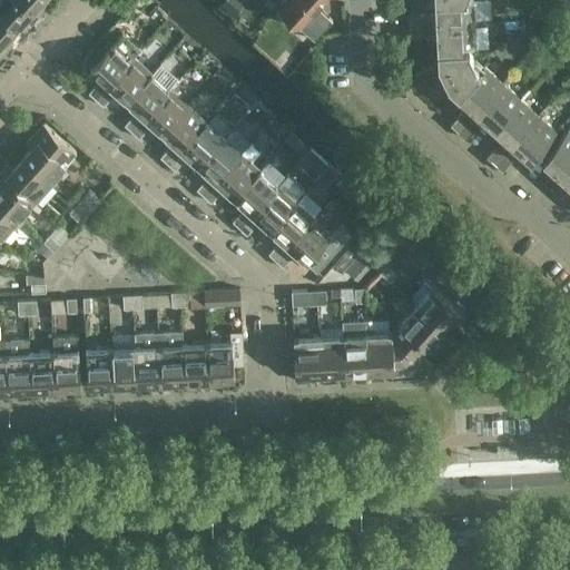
[(0,0),(0,11),(18,28),(27,18),(31,22),(39,15),(22,0),(0,0)]
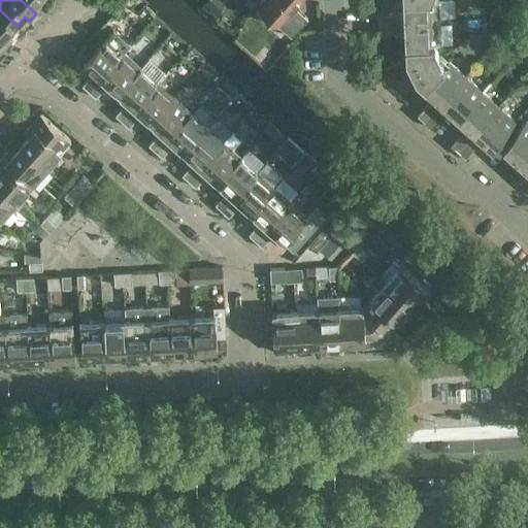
[(38,0),(21,0),(36,13),(41,7),(36,2),(38,0)]
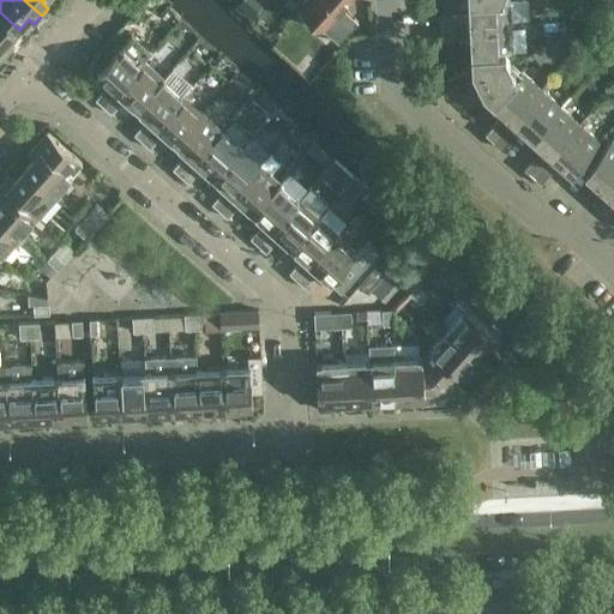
[(350,0),(308,0),(301,8),(339,43),(359,22),(344,8),(350,0)]
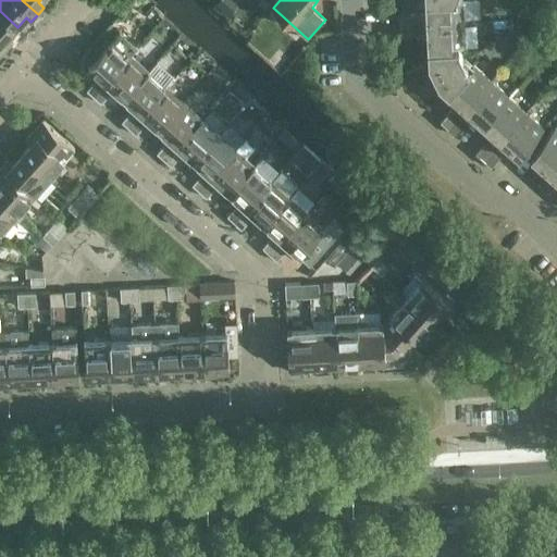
[(424,0),(425,13),(398,14),(399,35),(426,34),(428,60),(438,82),(448,91),(472,64),(463,46),(460,0),(424,0)]
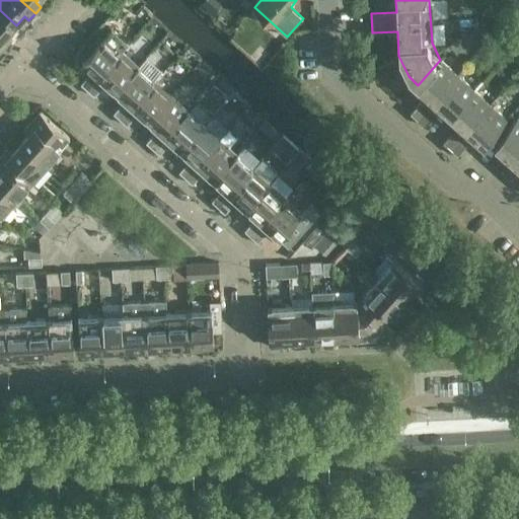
[(16,25),(0,10),(0,40),(6,46),(11,40),(7,35),(16,25)]
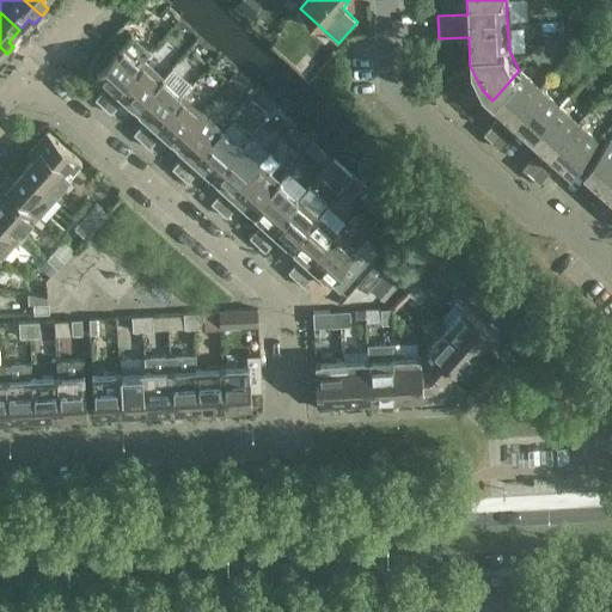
[(95,98),(103,105),(144,60),(123,42),(97,72),(109,83),(95,98)]
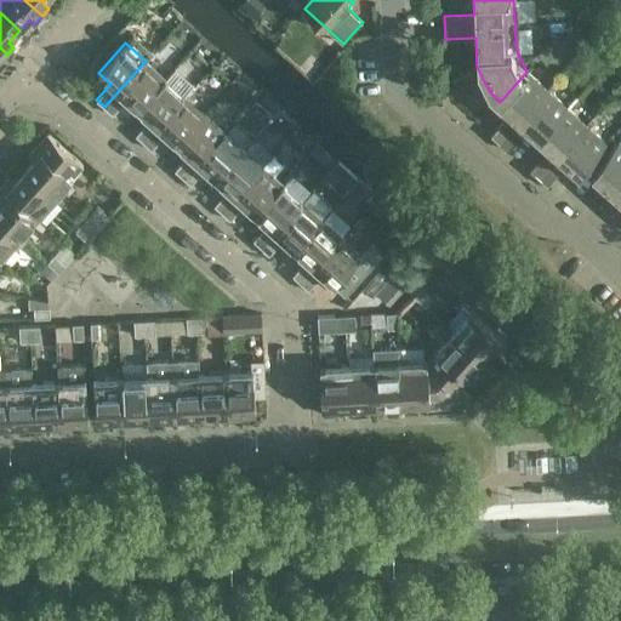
[(146,61),(104,107),(113,114),(126,100),(137,109),(165,79),(146,61)]
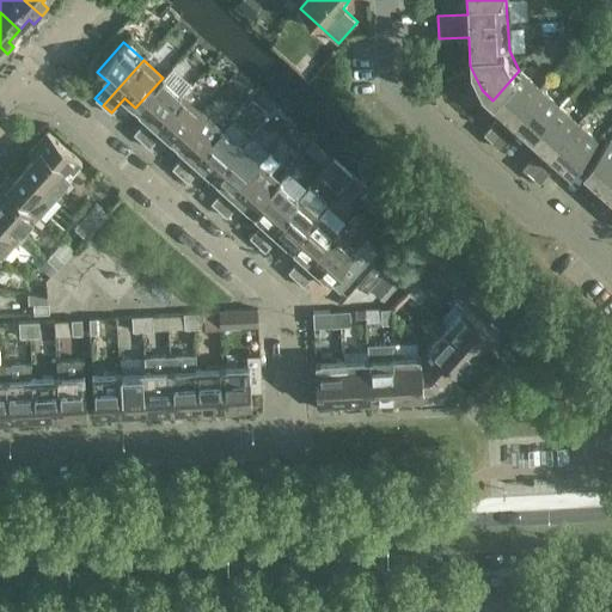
[(454,93),(471,85),(464,69),(447,78),(454,93)]
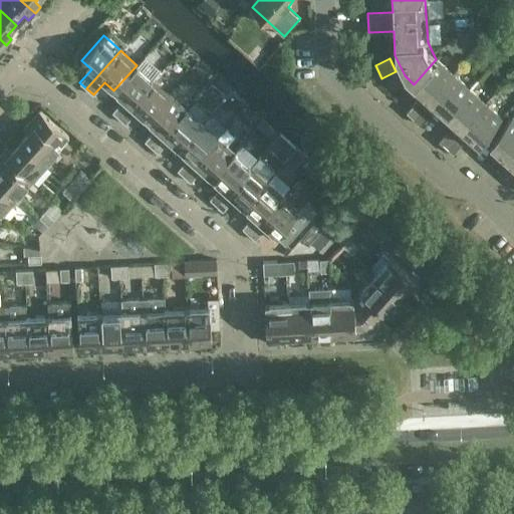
[(436,59),(414,84),(424,92),(407,111),(414,118),(453,73),(436,59)]
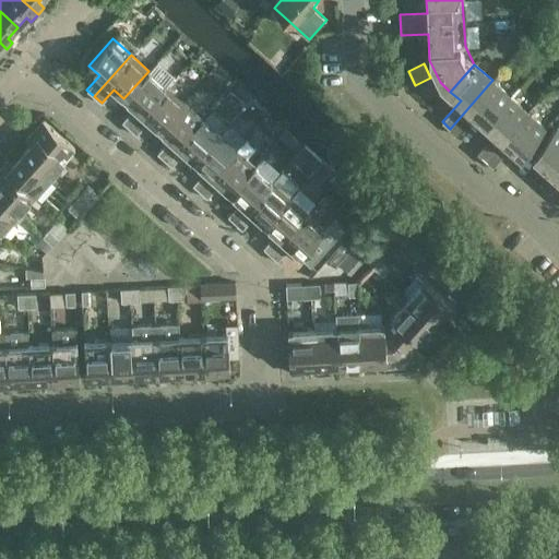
[(149,71),(123,98),(134,108),(122,121),(129,128),(166,86),(149,71)]
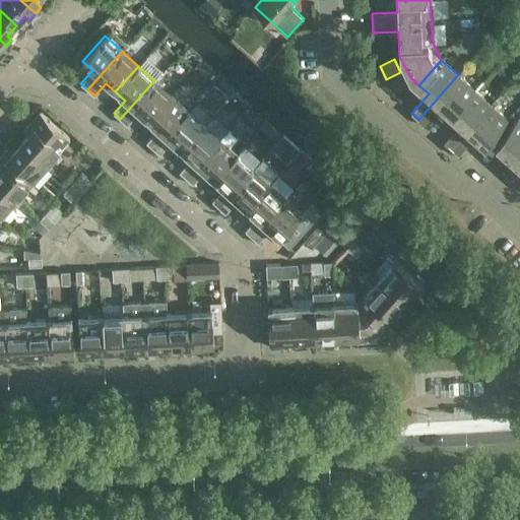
[(458,74),(418,120),(426,126),(443,107),(452,115),(474,89),(458,74)]
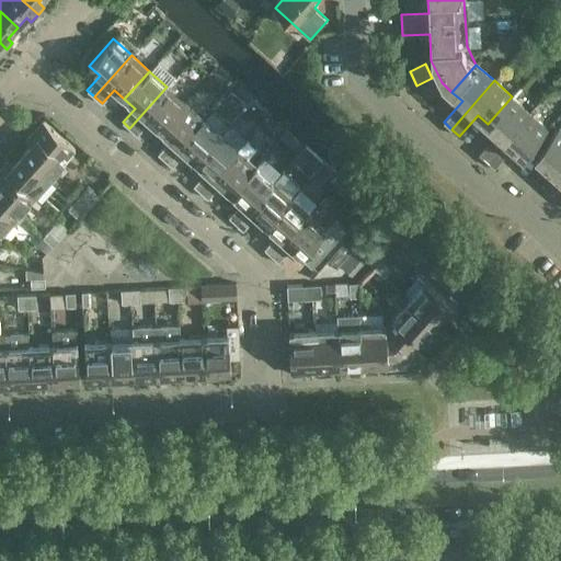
[(167,87),(129,128),(137,135),(149,121),(160,130),(184,103),(167,87)]
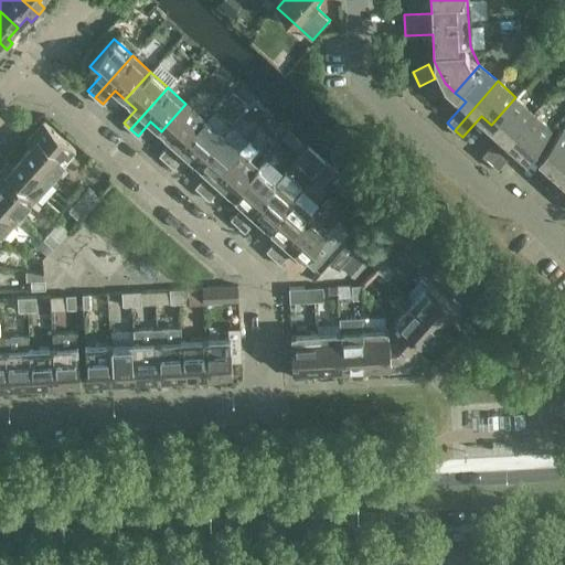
[(515,97),(491,125),(501,134),(482,155),(490,161),(533,113),(515,97)]
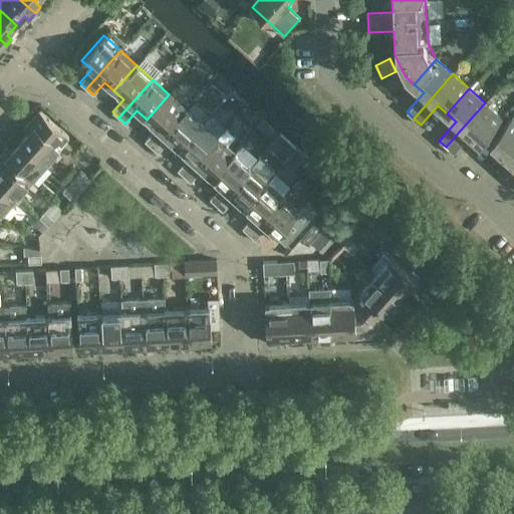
[(169,94),(147,119),(156,127),(145,141),(151,147),(185,108),(169,94)]
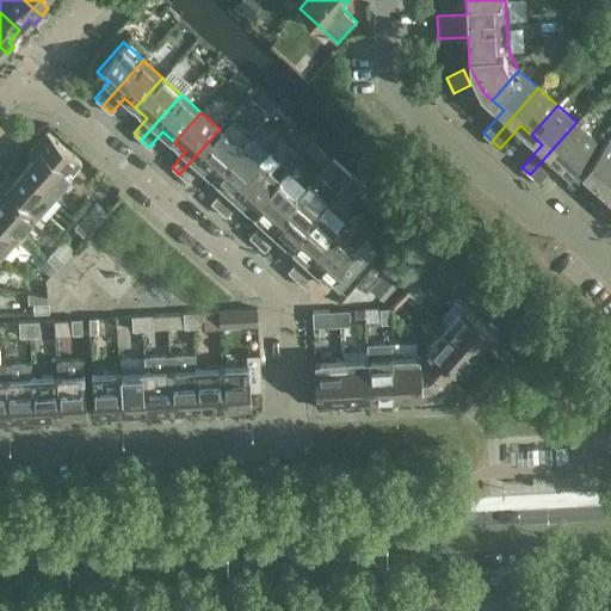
[(576,122),(530,174),(538,183),(559,160),(569,171),(597,140),(576,122)]
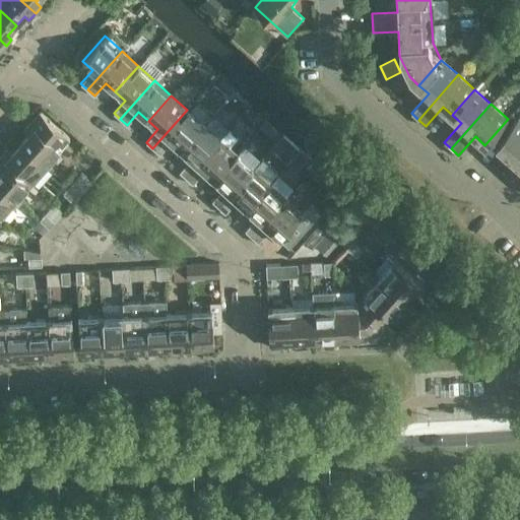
[(187,110),(152,148),(159,154),(171,141),(181,150),(203,125),(187,110)]
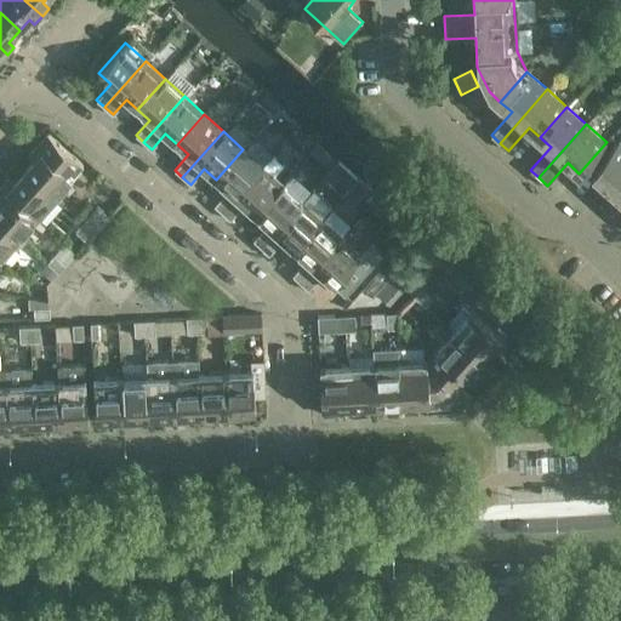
[(34,160),(23,171),(53,198),(57,194),(83,165),(49,134),(28,155),(34,160)]
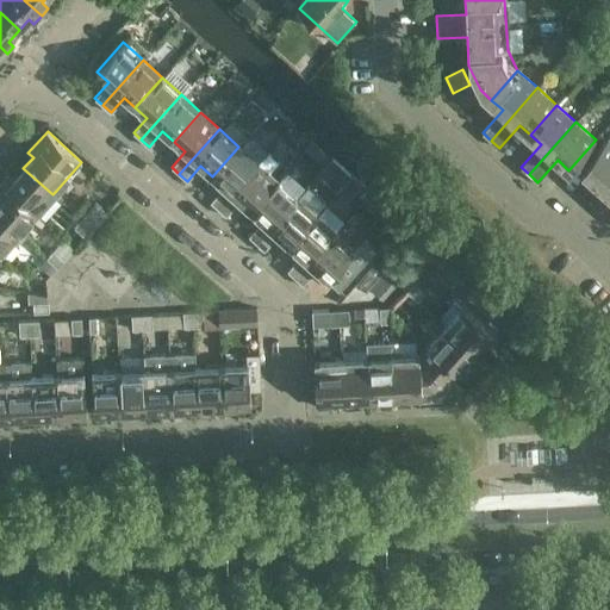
[(609,139),(608,138),(580,168),(592,178),(584,187),(592,194),(609,174),(609,139)]
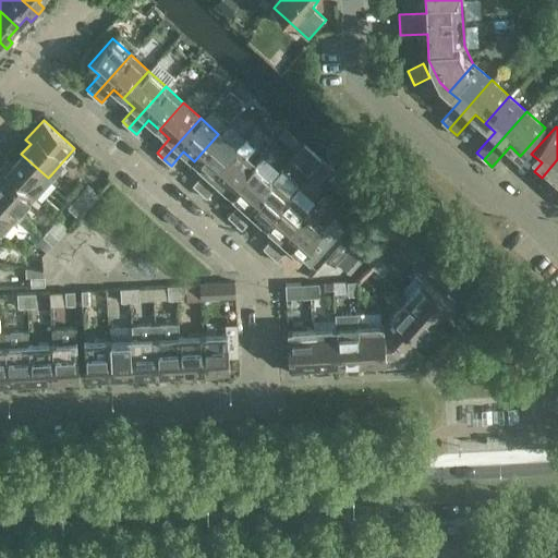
[(218,134),(194,161),(205,171),(192,184),(198,191),(235,149),(218,134)]
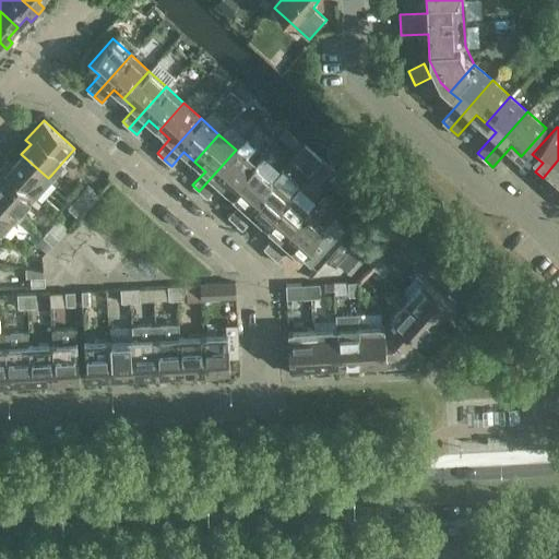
[(236,150),(199,191),(206,198),(219,183),(229,193),(253,166),(236,150)]
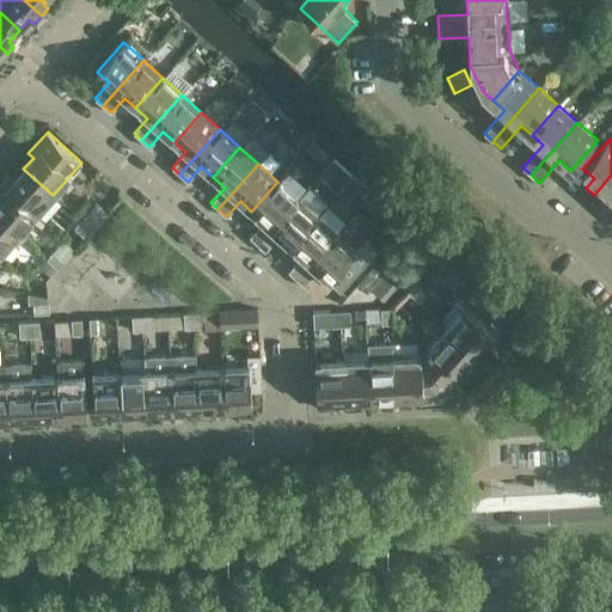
[(53,195),(23,169),(13,181),(8,176),(1,183),(35,214),(53,195)]
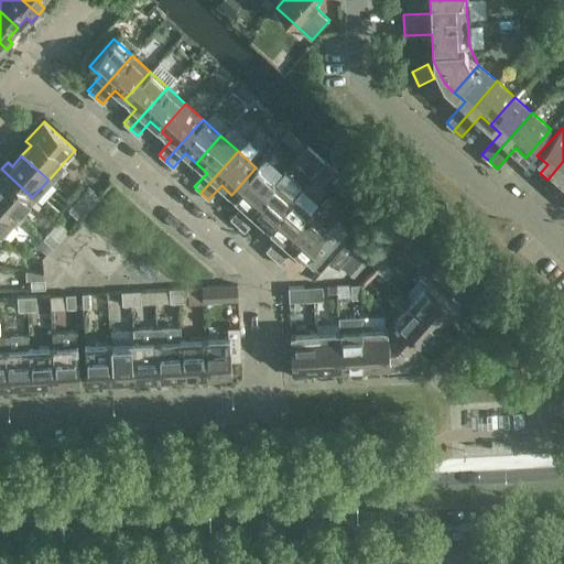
[(563,161),(548,180),(555,187),(563,179),(563,180),(563,161)]
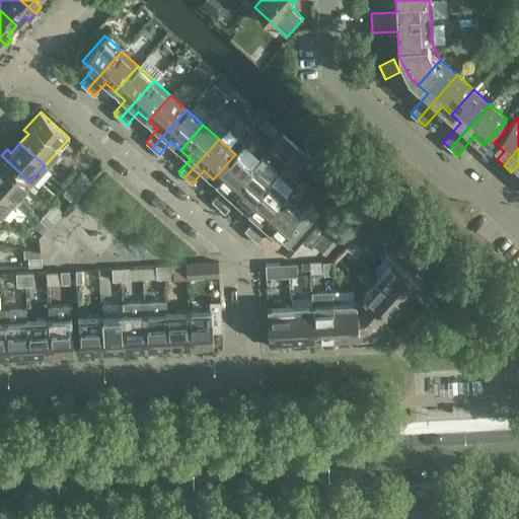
[(235,154),(213,179),(223,189),(211,201),(217,207),(251,168),(235,154)]
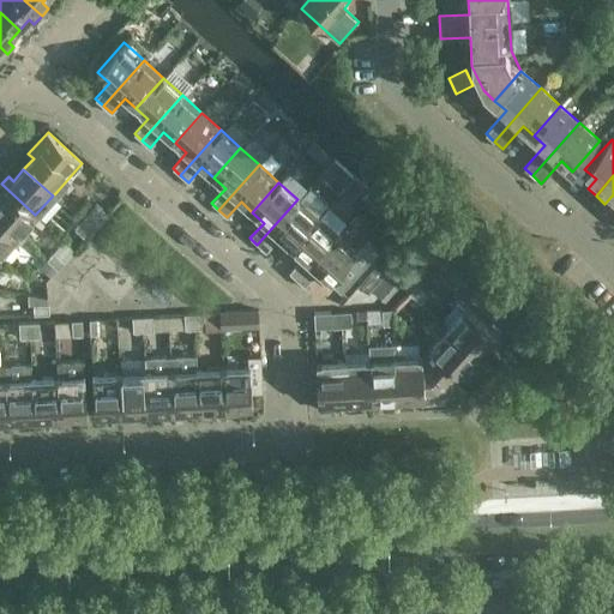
[(35,215),(1,184),(0,185),(0,217),(23,240),(25,238),(19,233),(35,215)]
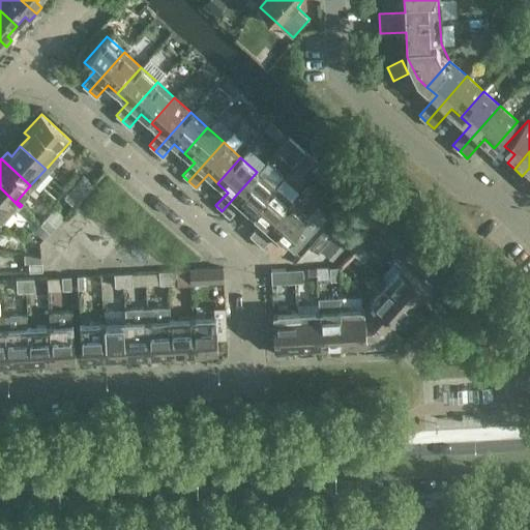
[(49,166),(46,169),(56,177),(58,174),(49,166)]
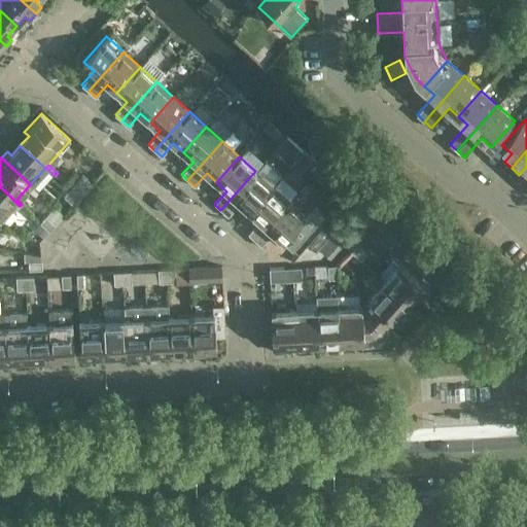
[(255,171),(220,210),(229,216),(240,204),(249,211),(272,186),(255,171)]
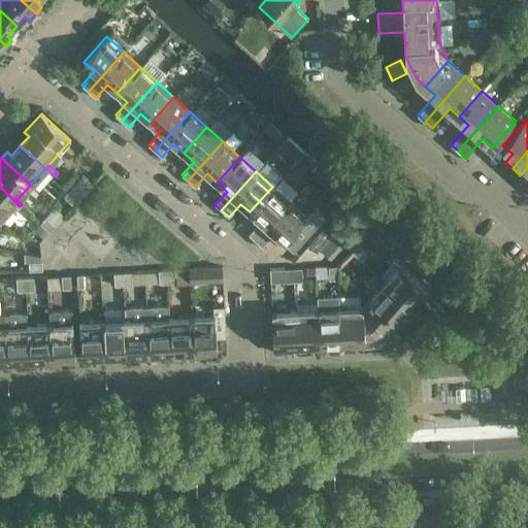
[(79,199),(86,192),(75,183),(69,190),(79,199)]
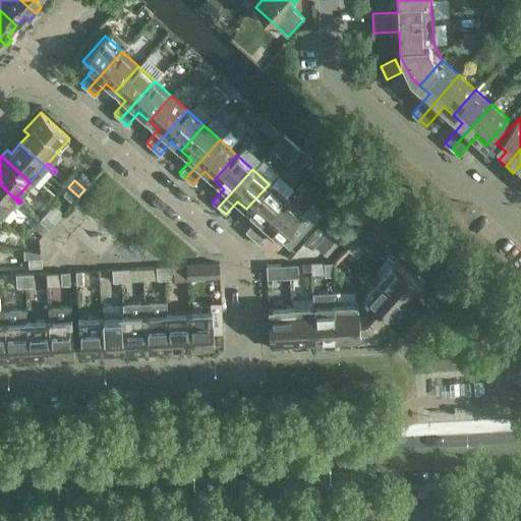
[(19,204),(0,184),(0,216),(9,206),(14,210),(19,204)]
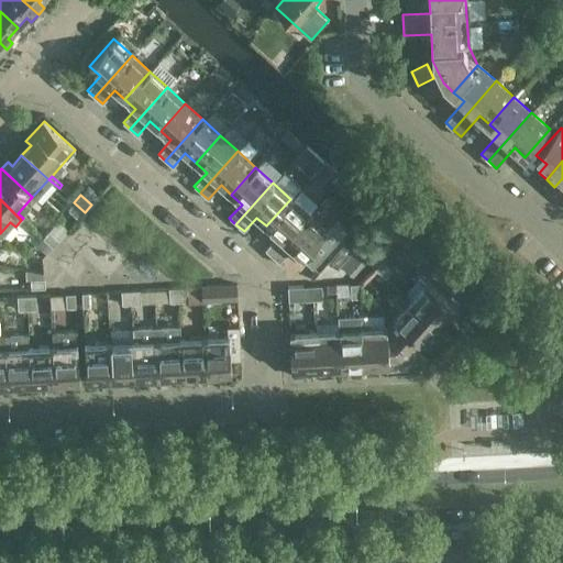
[(290,199),(266,225),(277,236),(265,251),(271,256),(271,255),(308,214),(290,199)]
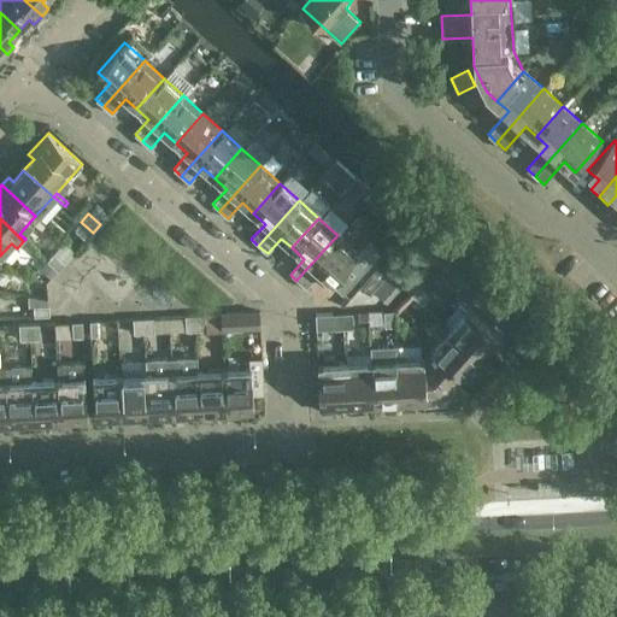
[(93,233),(81,222),(75,229),(86,240),(93,233)]
